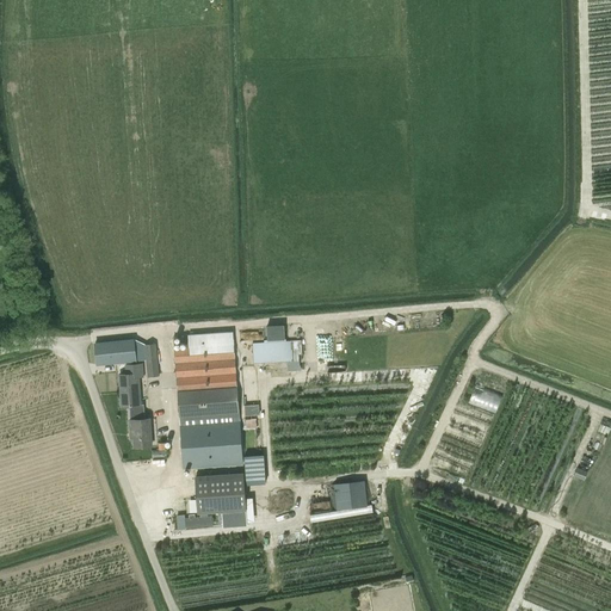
[(173,335),(179,417),(180,425),(183,469),(244,464),(240,421),(234,332),(173,335)]
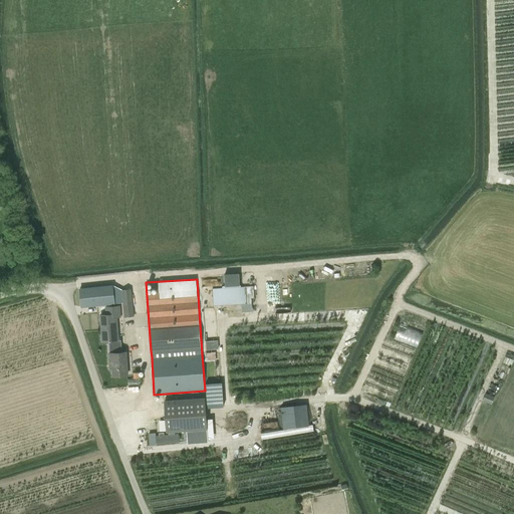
[(113,285),(80,288),(81,307),(114,304),(113,285)]
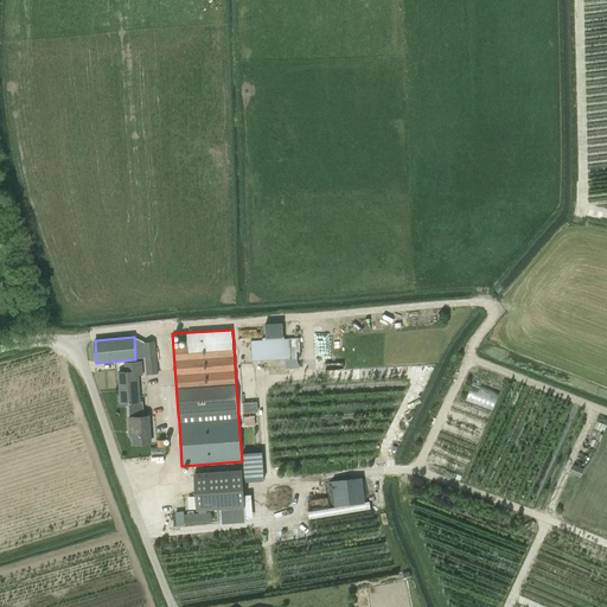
[(251,360),(286,359),(298,358),(296,352),(300,352),(300,338),(285,338),(285,339),(251,340),(251,360)]
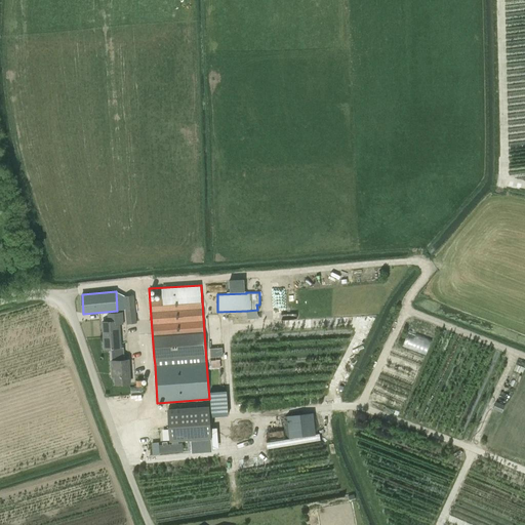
[(124,296),(126,313),(128,324),(137,323),(133,295),(124,296)]
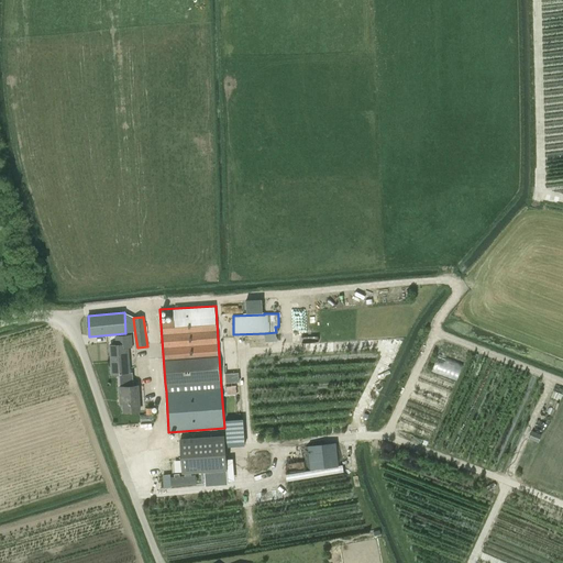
[(119,374),(119,382),(133,381),(133,372),(130,373),(128,348),(132,348),(131,335),(116,337),(117,345),(110,345),(112,375),(119,374)]
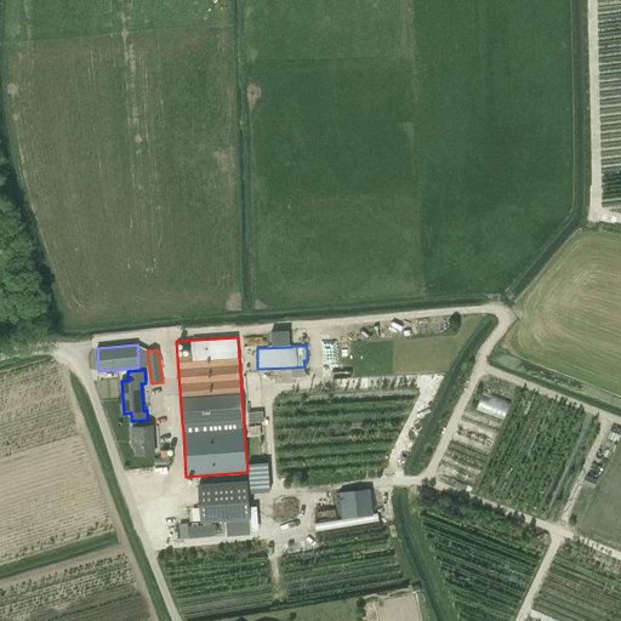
[(507,420),(513,400),(484,392),(478,411),(507,420)]
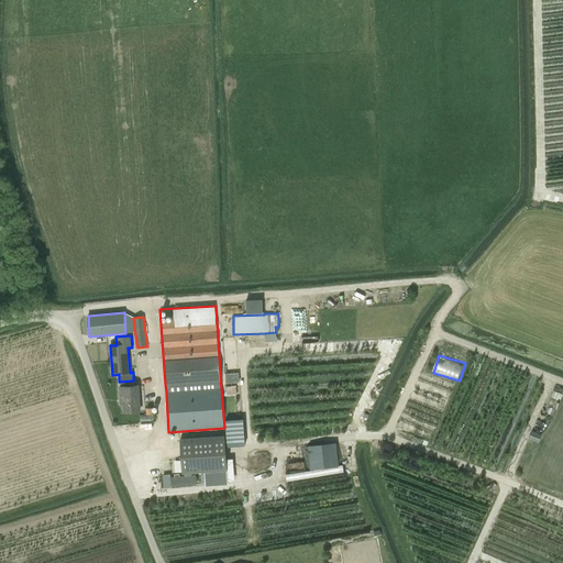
[(133,381),(119,382),(120,399),(123,398),(124,412),(140,411),(138,386),(134,386),(133,381)]
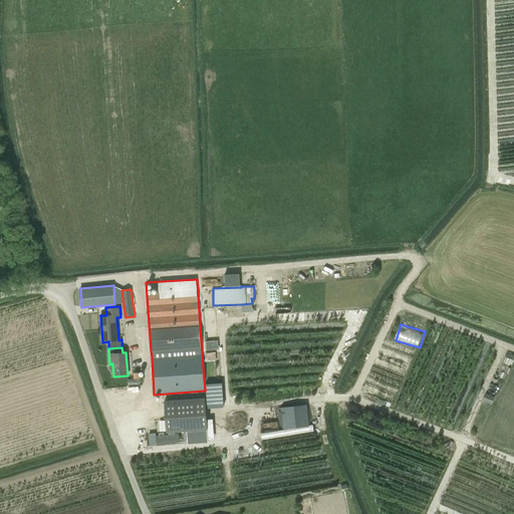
[(207,408),(223,407),(222,382),(206,383),(207,408)]
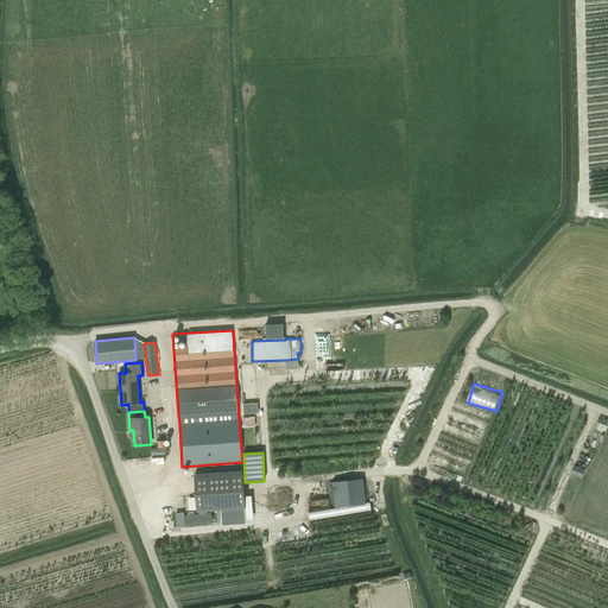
[(571,474),(581,477),(584,469),(575,466),(571,474)]
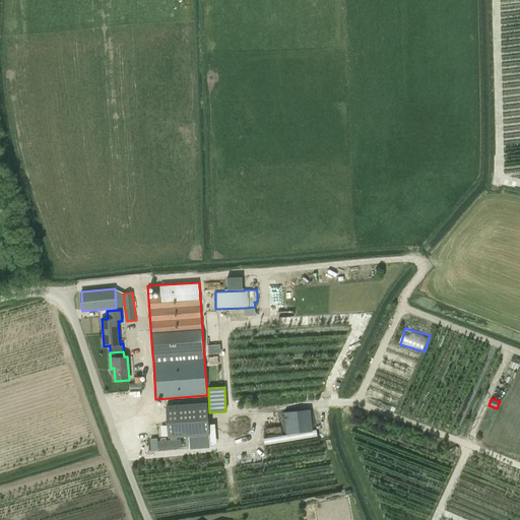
[(177,437),(180,436),(209,434),(207,403),(167,405),(169,437),(171,437),(171,440),(157,441),(157,448),(158,448),(181,447),(181,440),(177,440),(177,437)]
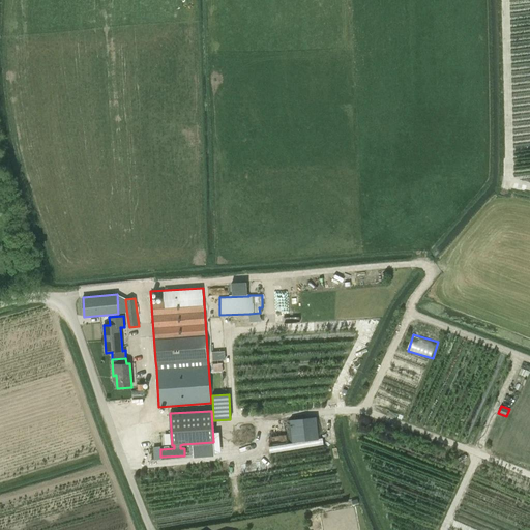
[(314,416),(288,419),(290,442),(317,439),(314,416)]
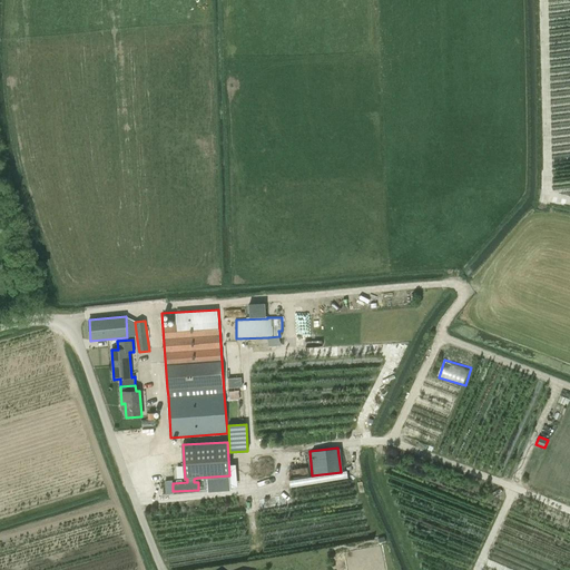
All buildings are outlined.
